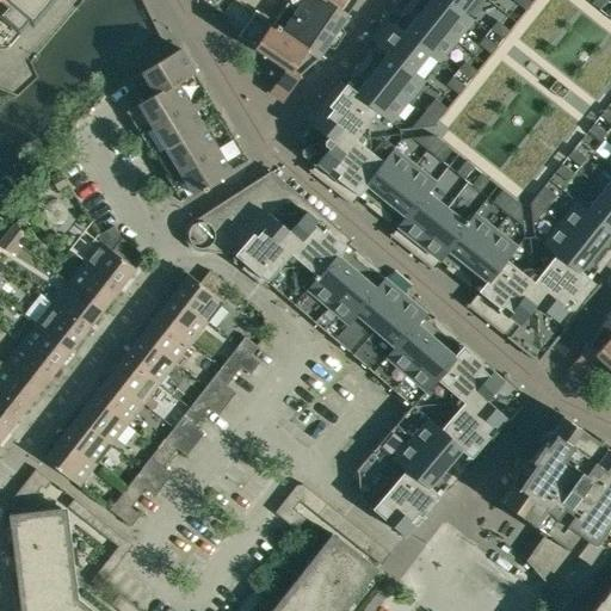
[(0,0),(0,2),(7,10),(1,17),(18,32),(29,20),(35,20),(42,12),(42,5),(45,0),(0,0)]
